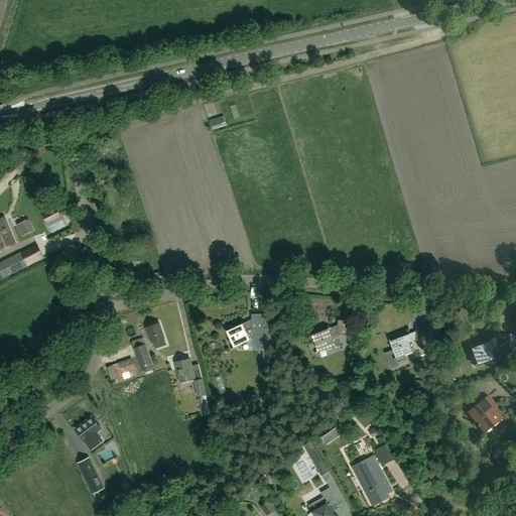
[(216,119),(209,121),(211,126),(212,131),(227,126),(224,117),(216,119)]
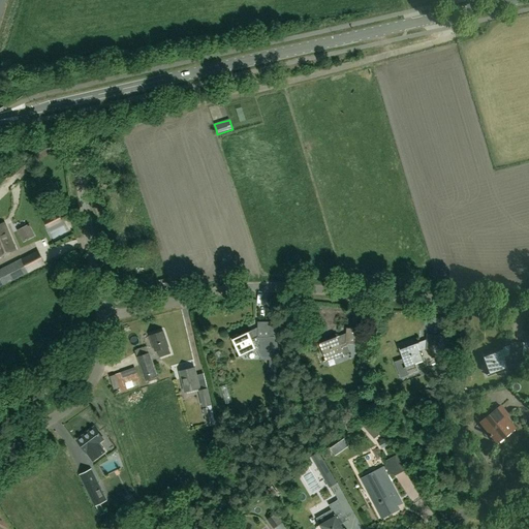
[(0,256),(16,251),(4,223),(0,224),(0,256)]
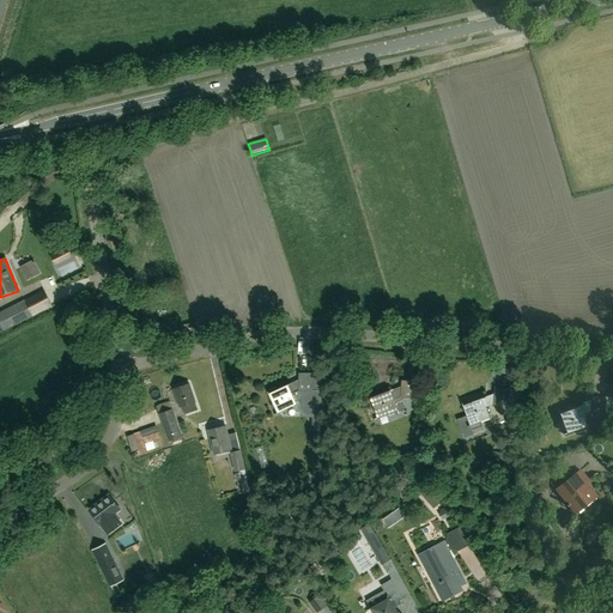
[(32,261),(19,268),(26,280),(40,273),(32,261)]
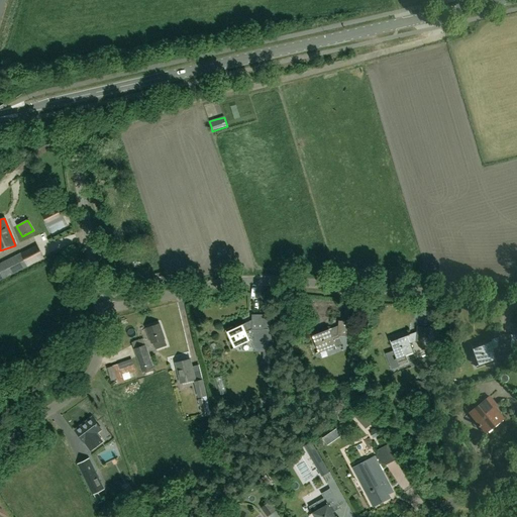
[(21,254),(0,265),(0,279),(27,266),(21,254)]
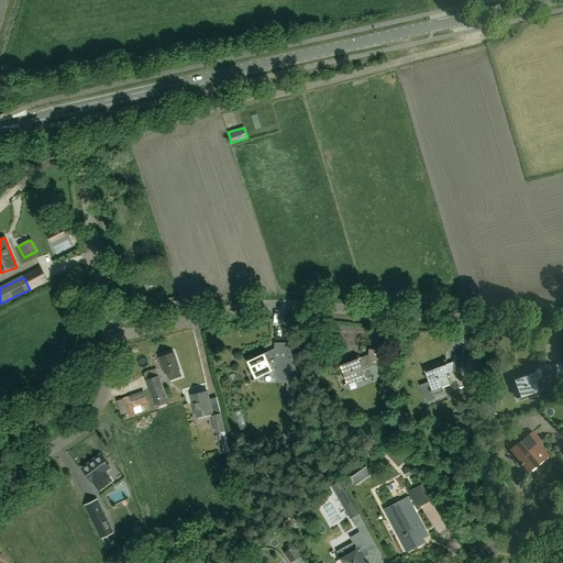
[(274,349),(246,362),(251,372),(249,373),(252,379),(254,378),(254,379),(272,371),(277,384),(296,384),(296,342),(274,343),(274,349)]
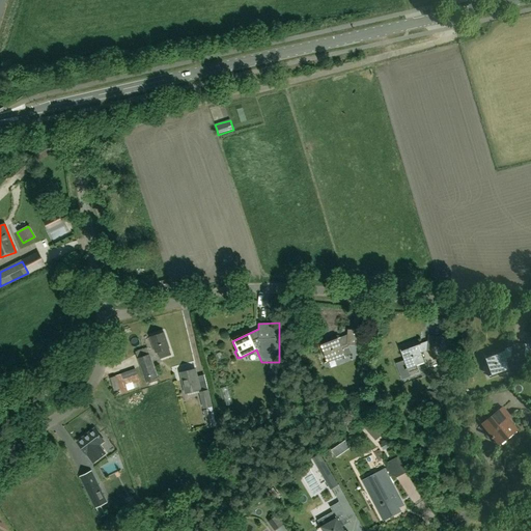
[(351,354),(347,344),(359,345),(360,331),(347,330),(346,335),(320,344),(327,362),(344,356),(351,354)]
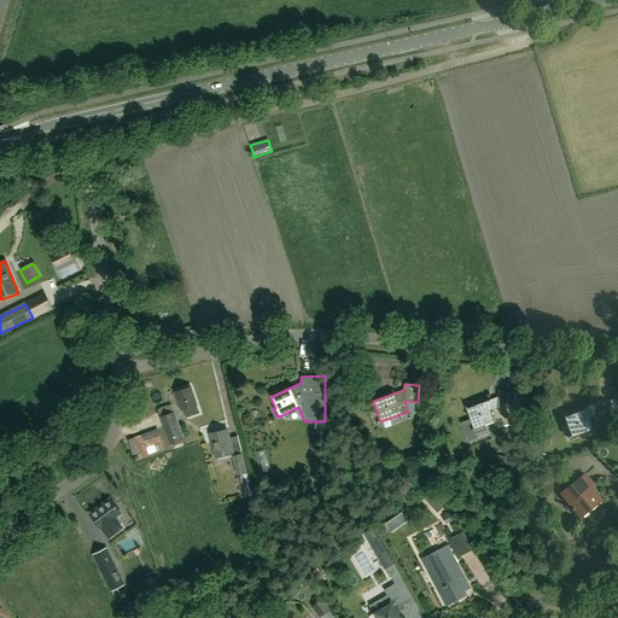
[(190,386),(174,392),(180,410),(184,409),(186,418),(199,413),(196,406),(197,404),(190,386)]
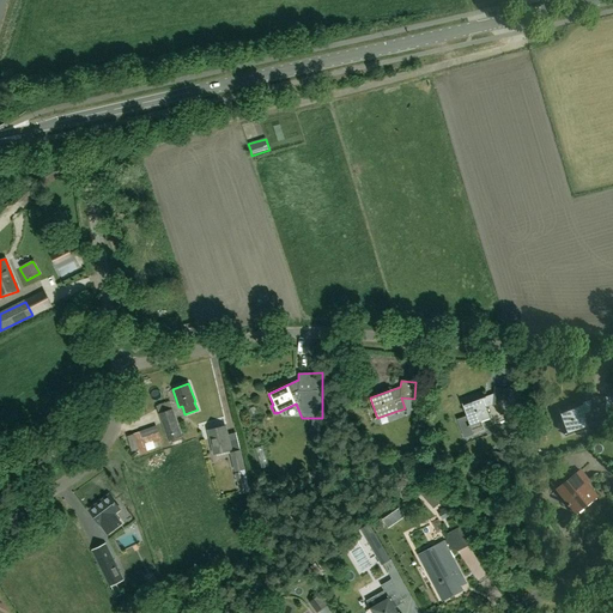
[(520,390),(508,389),(493,388),(493,394),(462,406),(469,426),(490,418),(486,407),(492,405),(501,406),(499,416),(507,416),(505,423),(516,423),(520,390)]
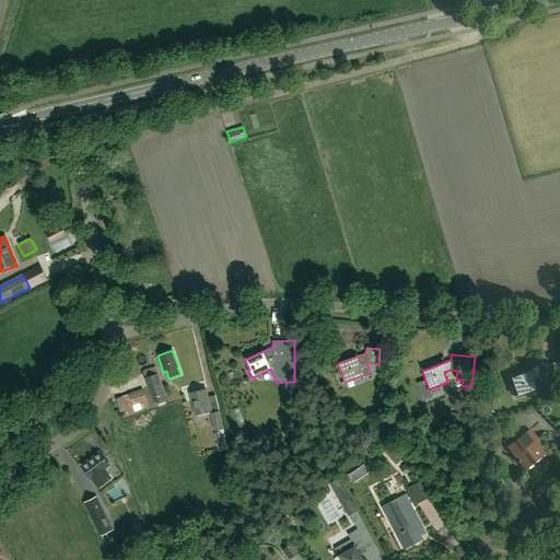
[(540,362),(540,368),(512,377),(518,396),(536,389),(537,393),(538,392),(538,391),(551,386),(552,378),(555,363),(540,362)]
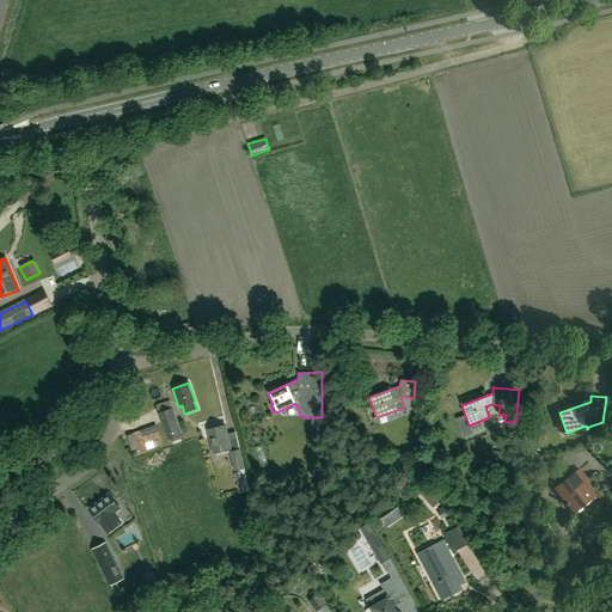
[(182,436),(172,408),(158,414),(167,441),(182,436)]
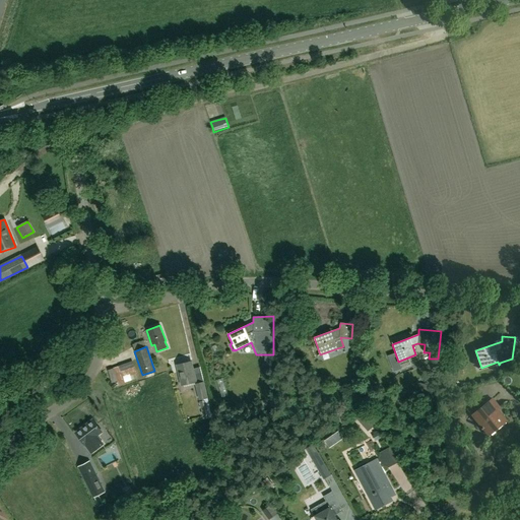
[(196,381),(191,362),(177,366),(182,385),(196,381)]
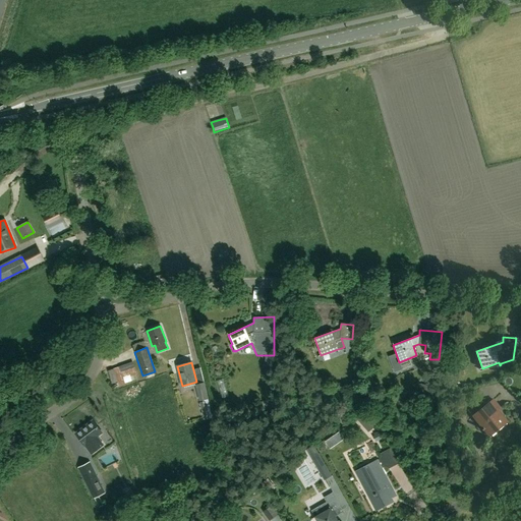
[(212,418),(205,382),(195,384),(203,420),(212,418)]
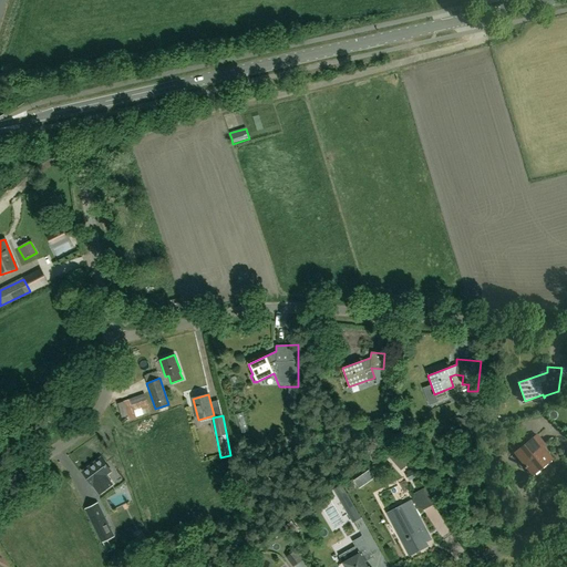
[(537,434),(515,453),(533,474),(553,459),(542,446),(545,444),(537,434)]
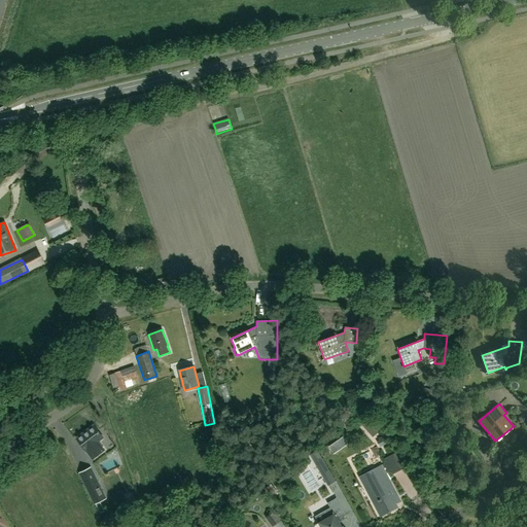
[(378,432),(373,427),(367,432),(373,436),(378,432)]
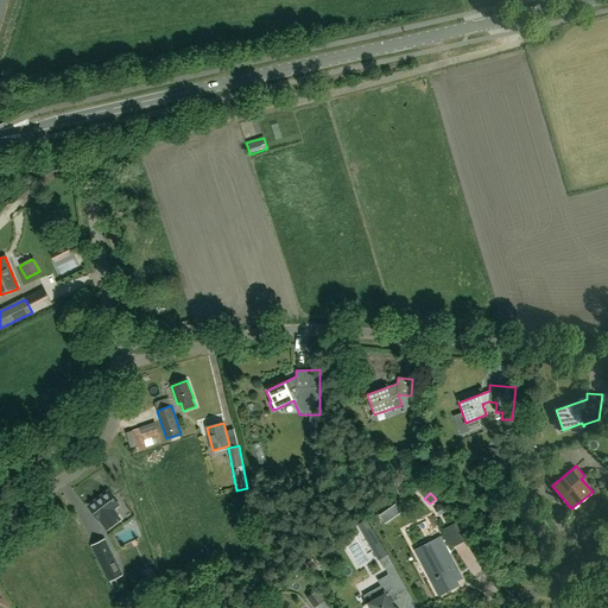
[(131,533),(112,510),(101,495),(88,506),(99,520),(105,526),(108,523),(121,539),(131,533)]
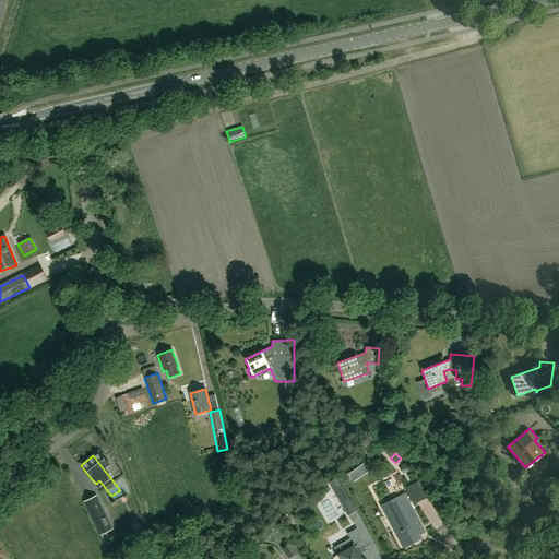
[(400,467),(402,474),(408,471),(406,465),(400,467)]
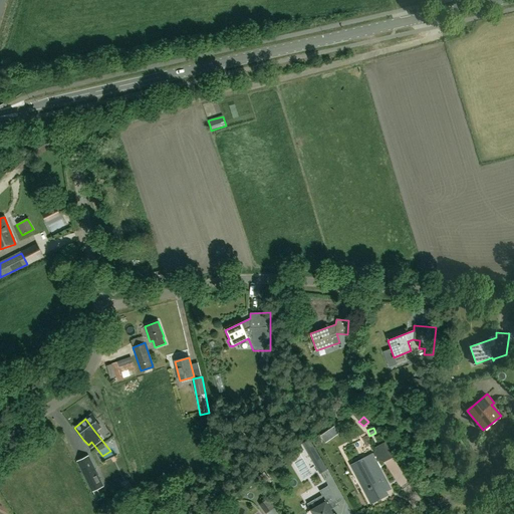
[(327,469),(309,439),(301,444),(319,474),(327,469)]
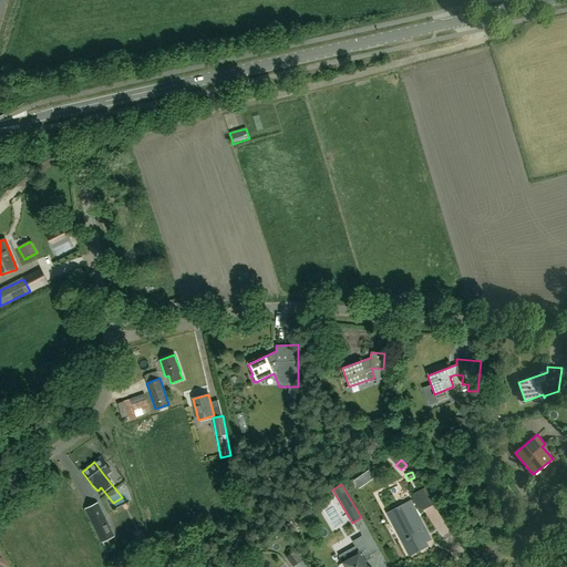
[(410,501),(387,513),(392,522),(394,521),(404,539),(401,540),(409,555),(426,546),(422,537),(428,535),(424,528),(422,529),(412,511),(414,509),(419,508),(423,509),(434,504),(424,488),(414,494),(415,495),(413,500),(410,501)]
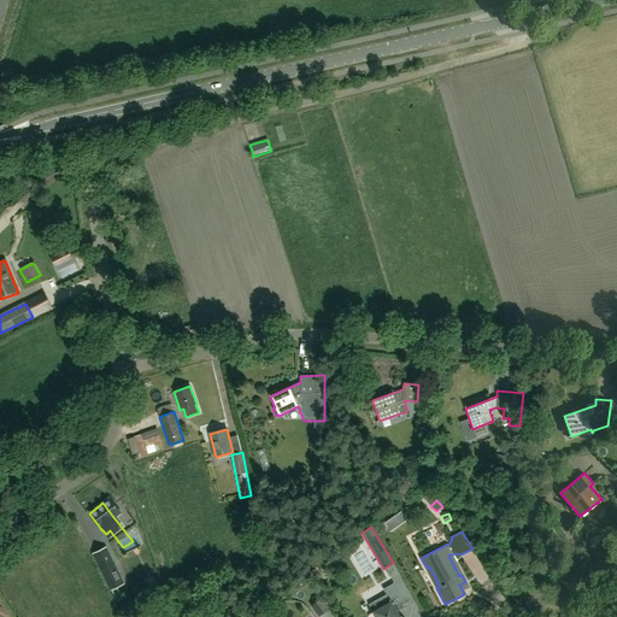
[(99,566),(110,589),(123,583),(112,559),(99,566)]
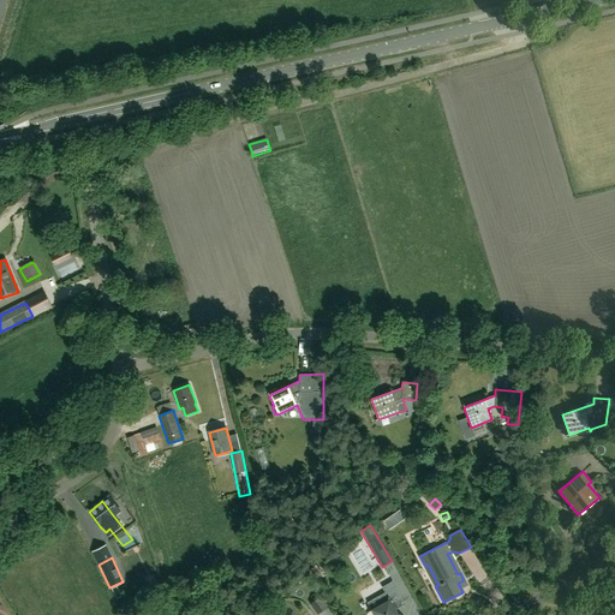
[(318,581),(326,575),(317,565),(309,571),(318,581)]
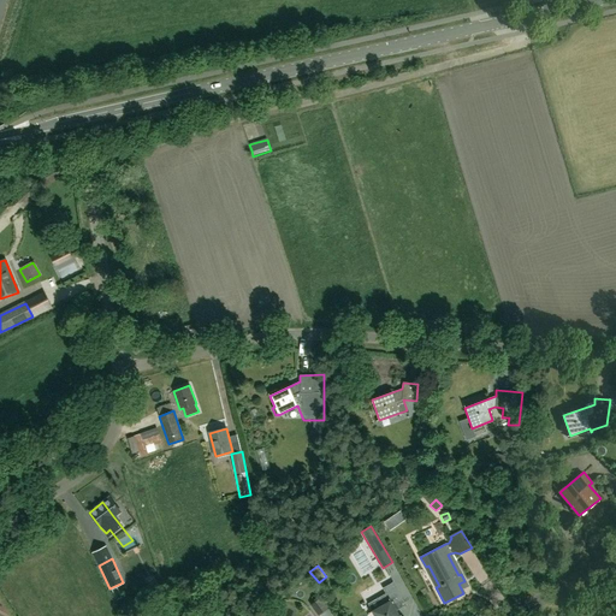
[(381,605),(372,611),(374,615),(398,615),(396,611),(406,605),(392,582),(383,588),(385,594),(377,599),(381,605)]
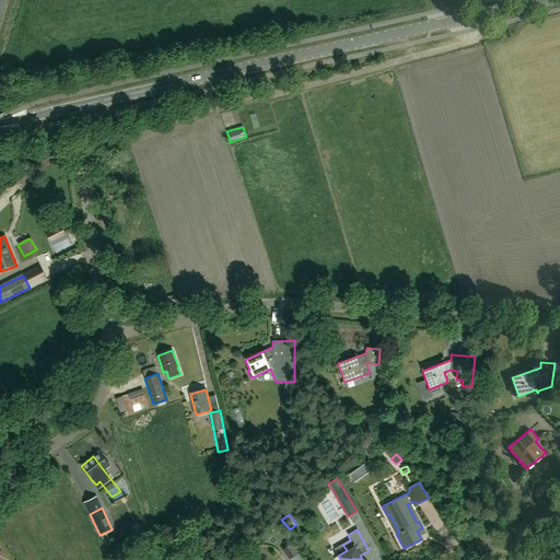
[(282,550),(289,559),(301,552),(293,541),(282,550)]
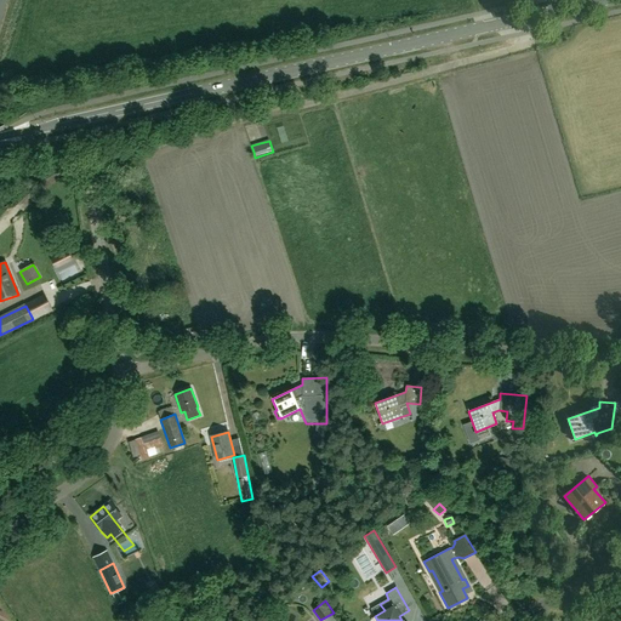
[(157,617),(157,607),(147,607),(146,616),(157,617)]
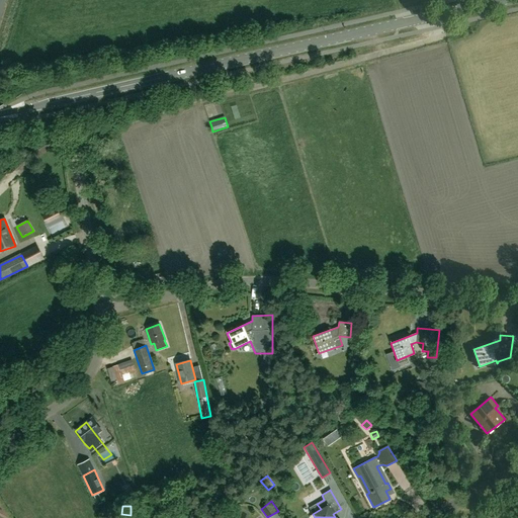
[(10,517),(5,509),(0,512),(0,517),(10,517)]
